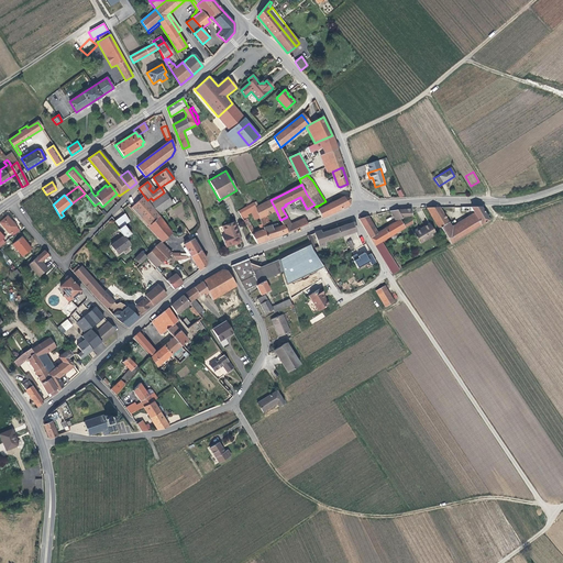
[(144,196),(130,208),(147,227),(159,216),(147,200),(144,196)]
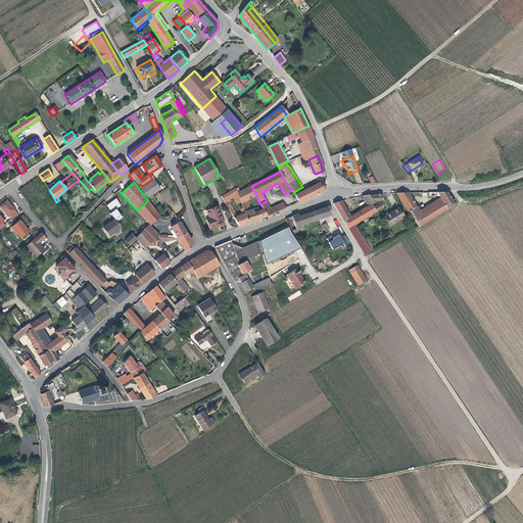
[(295,194),(298,202),(319,193),(324,190),(327,184),(320,183),(298,193),(295,194)]
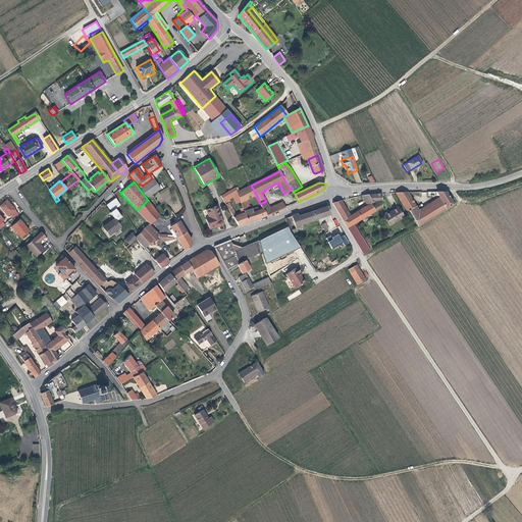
[(251,186),(237,193),(240,202),(241,203),(248,199),(256,195),(251,186)]
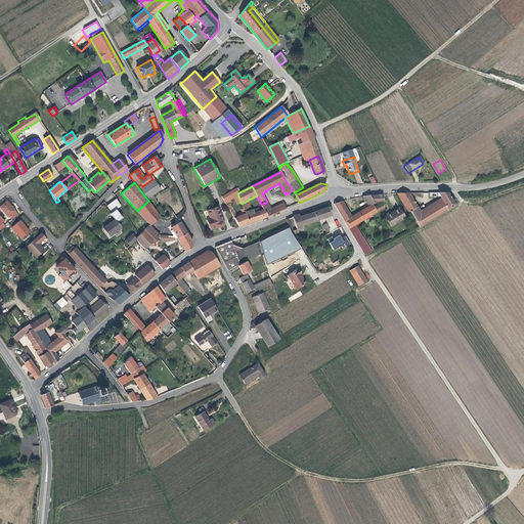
[(235,189),(221,197),(231,214),(234,212),(229,203),(234,200),(236,205),(241,203),(237,193),(235,189)]
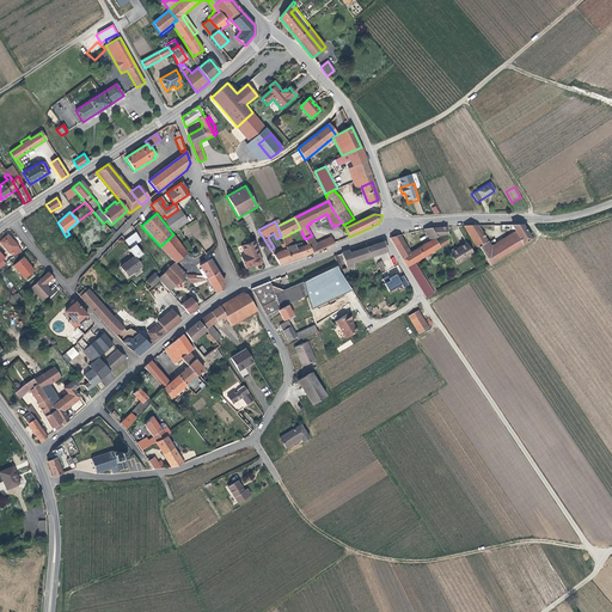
[(488,242),(477,225),(464,226),(478,248),(490,264),(502,257),(497,250),(493,252),(485,242),(488,242)]
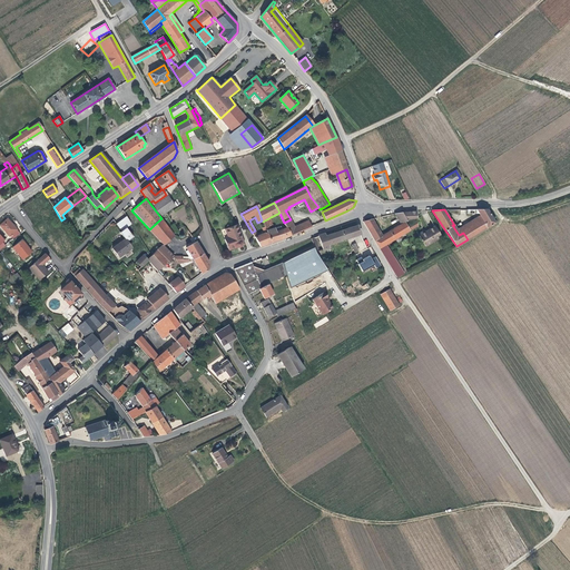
[(494,223),(487,209),(468,209),(468,214),(479,214),(480,215),(487,227),(494,223)]
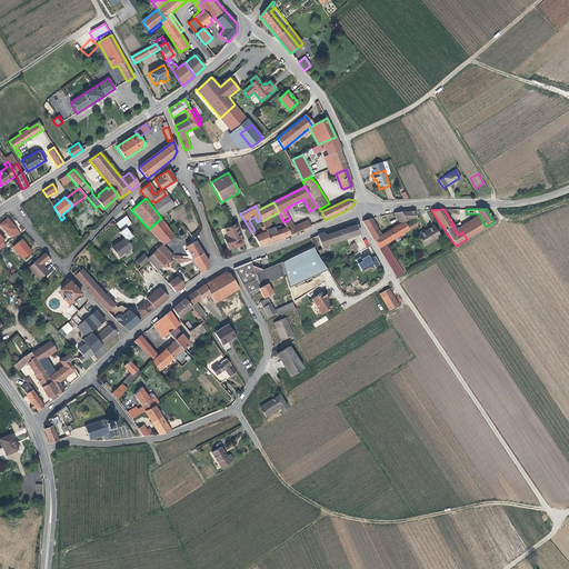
[(417,217),(416,211),(400,212),(393,213),(400,225),(381,235),(371,219),(362,221),(382,255),(387,252),(388,251),(385,245),(396,238),(397,240),(401,238),(400,236),(417,226),(417,219),(416,219),(406,225),(403,220),(408,218),(417,217)]
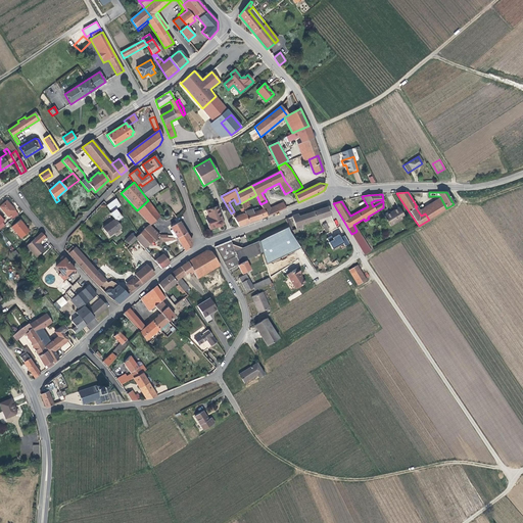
[(429,220),(446,208),(440,197),(420,209),(417,205),(417,206),(415,206),(421,216),(425,214),(429,220)]
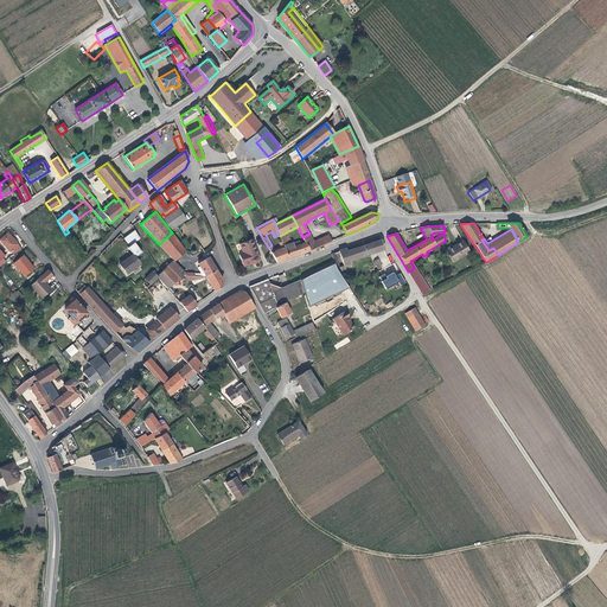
[(129,247),(141,238),(135,230),(123,238),(129,247)]
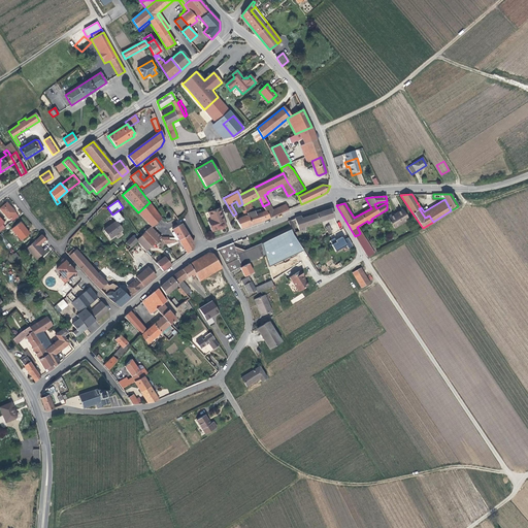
[(245,210),(246,213),(251,212),(250,210),(253,208),(251,201),(243,205),(245,210)]
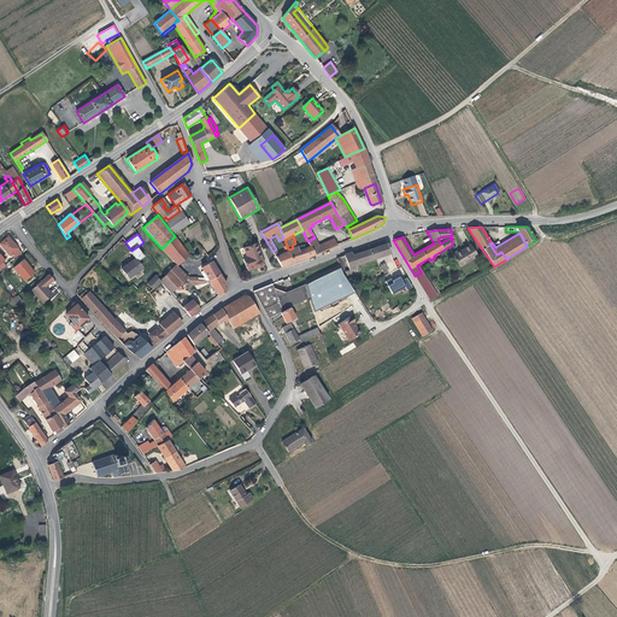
[(15,258),(21,253),(17,250),(18,248),(7,236),(0,242),(0,245),(9,256),(11,254),(15,258)]
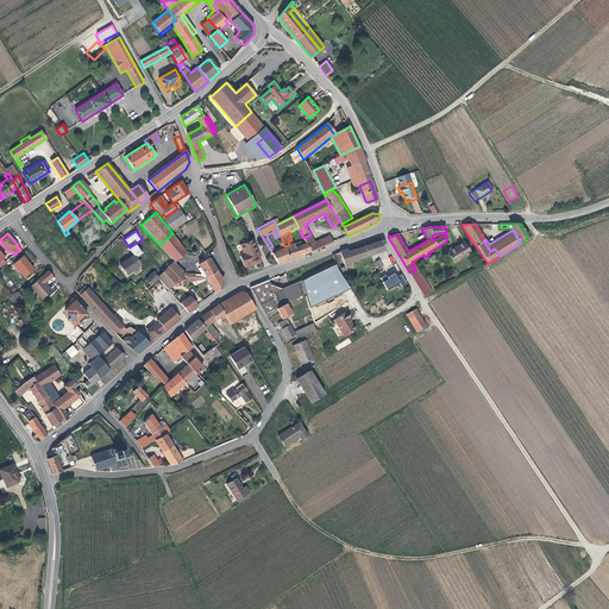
[(173,233),(159,245),(175,262),(186,252),(173,233)]
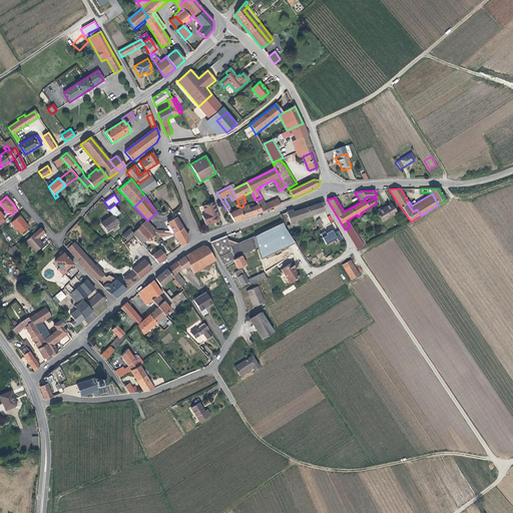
[(259,205),(262,211),(280,203),(278,197),(266,203),(262,196),(262,197),(255,200),(259,205)]
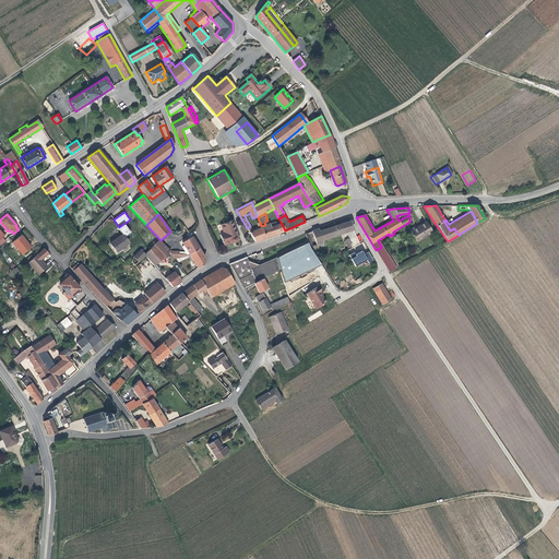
[(59,221),(48,228),(54,236),(64,228),(59,221)]
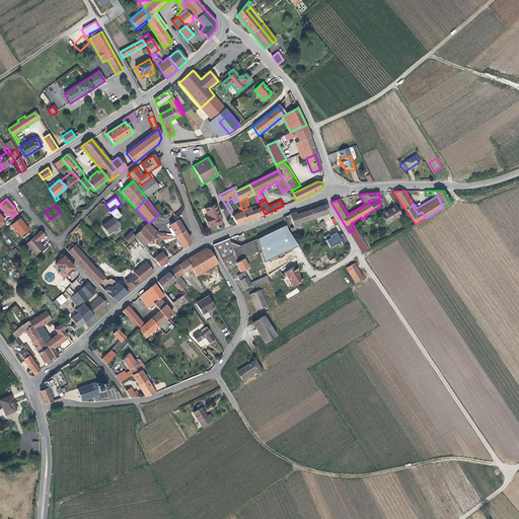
[(215,205),(206,208),(209,217),(205,218),(209,227),(215,225),(216,226),(216,225),(218,224),(219,225),(220,224),(220,223),(221,222),(215,205)]
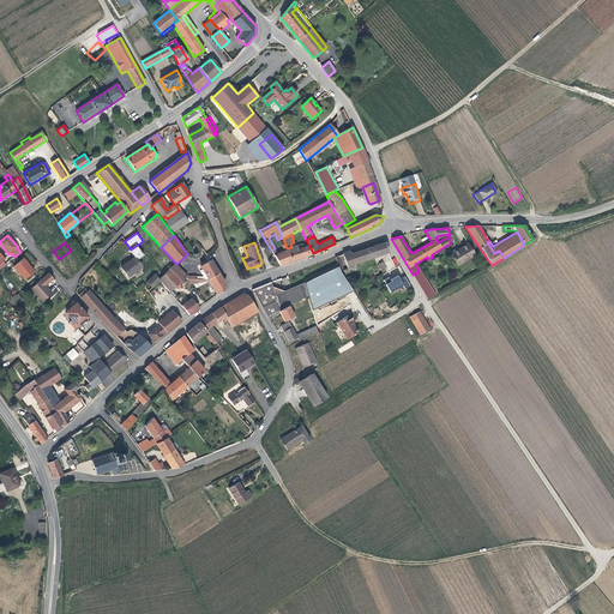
[(350,254),(350,252),(343,253),(348,269),(355,268),(354,264),(389,252),(385,242),(350,254)]
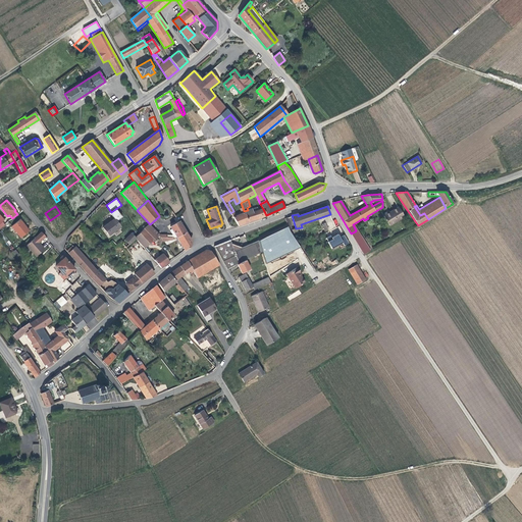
[(232,217),(238,226),(249,222),(244,211),(243,208),(240,209),(242,213),(232,217)]
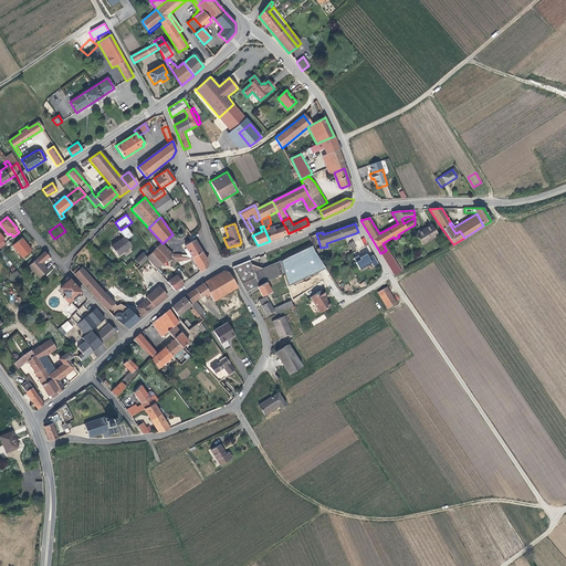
[(264,229),(270,241),(284,236),(281,228),(280,228),(279,226),(271,228),(271,227),(269,228),(264,229)]
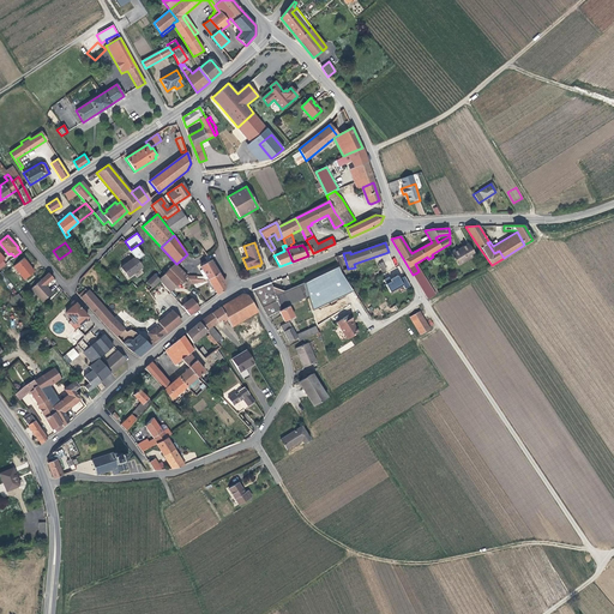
[(459,266),(461,265),(476,256),(469,245),(459,251),(453,254),(452,254),(459,266)]
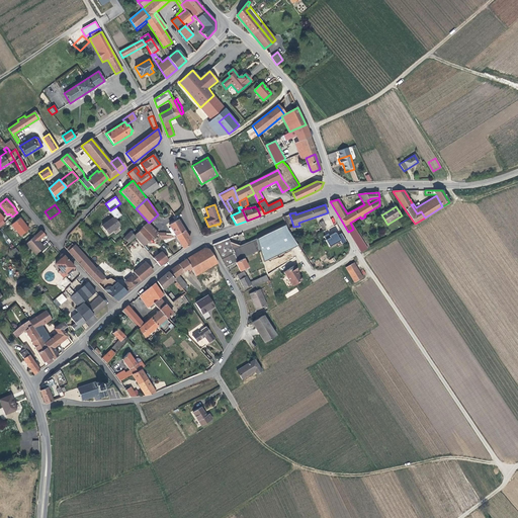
[(28,229),(19,218),(10,225),(20,236),(28,229)]
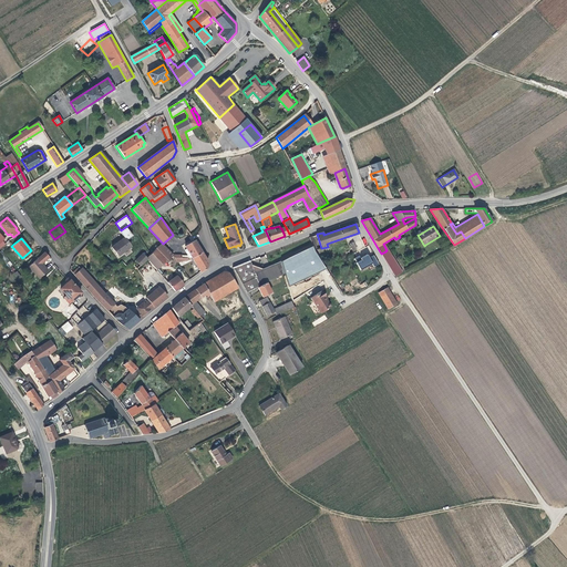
[(123,238),(111,247),(117,256),(131,247),(126,241),(129,241),(126,238),(125,239),(123,238)]
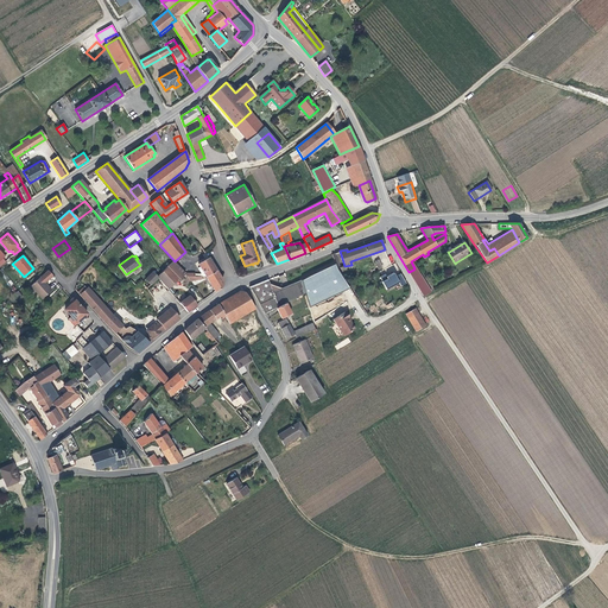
[(382,268),(391,265),(387,257),(379,260),(375,261),(378,266),(380,265),(382,268)]
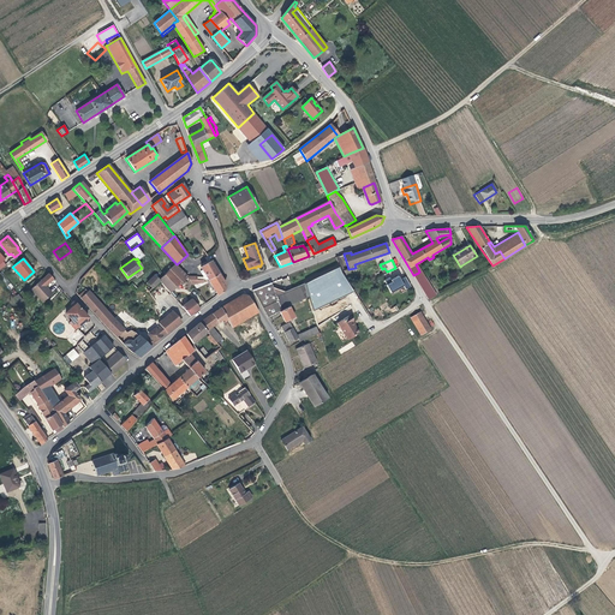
[(208,279),(218,273),(212,261),(201,267),(208,279)]
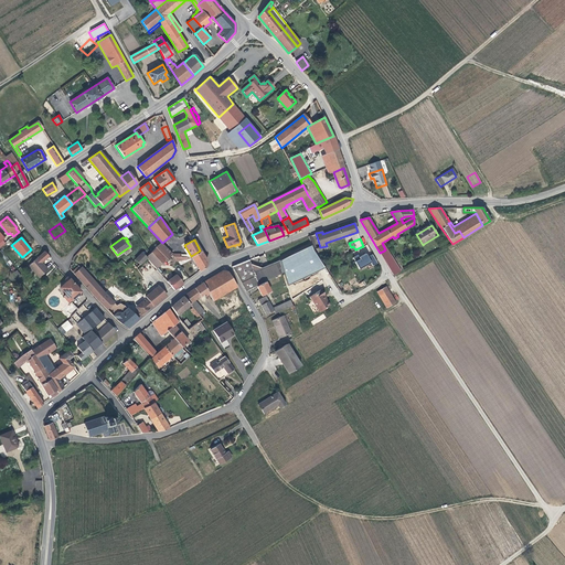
[(156,248),(167,259),(170,256),(171,254),(161,243),(156,248)]
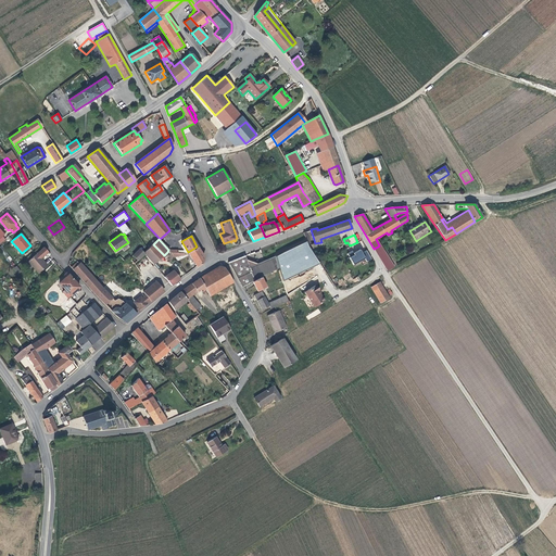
[(323,247),(324,252),(335,249),(333,243),(323,247)]
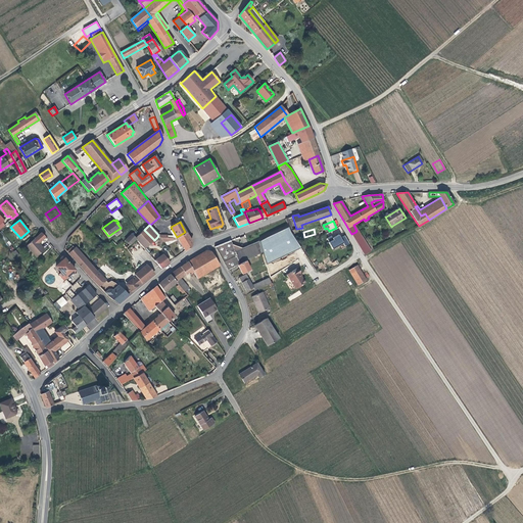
[(135,238),(144,248),(154,240),(144,230),(135,238)]
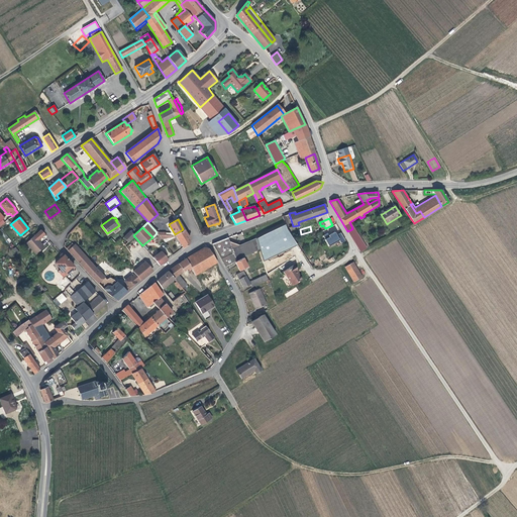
[(46,236),(41,229),(26,242),(35,254),(44,246),(38,240),(37,238),(38,237),(39,239),(41,241),(46,236)]
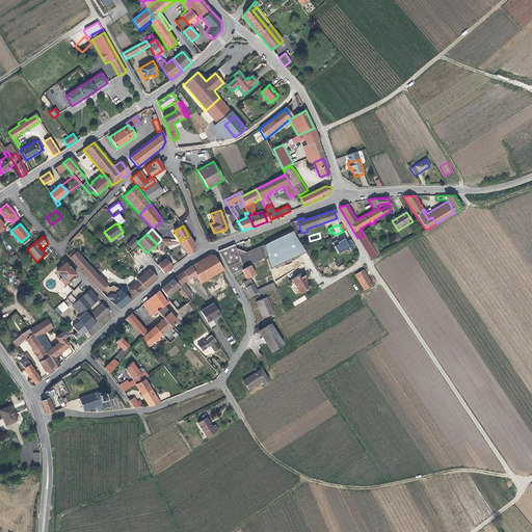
[(180,241),(188,255),(194,250),(194,246),(188,236),(180,241)]
